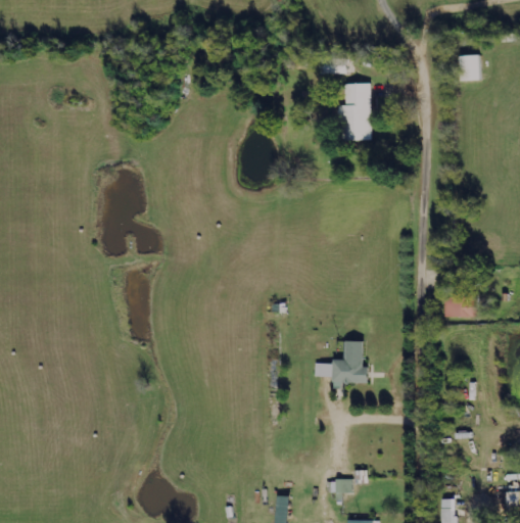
[(479,54),(459,55),(460,81),(479,80),(479,54)]
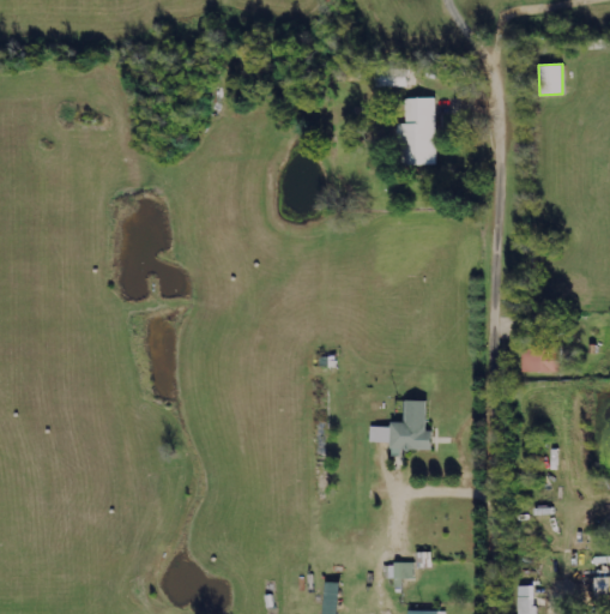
[(405,86),(405,68),(374,68),(374,88),(405,86)]
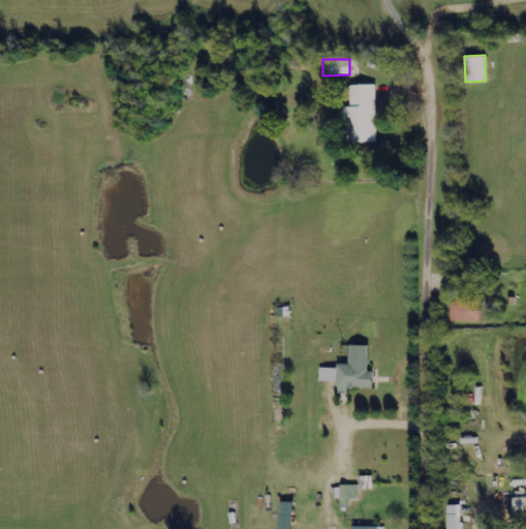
[(374,141),(374,84),(347,84),(348,105),(344,105),(344,142),(374,141)]
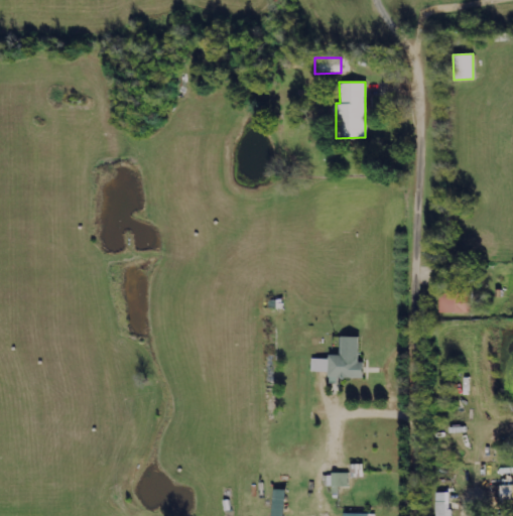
[(437,293),(437,312),(471,311),(470,292),(437,293)]
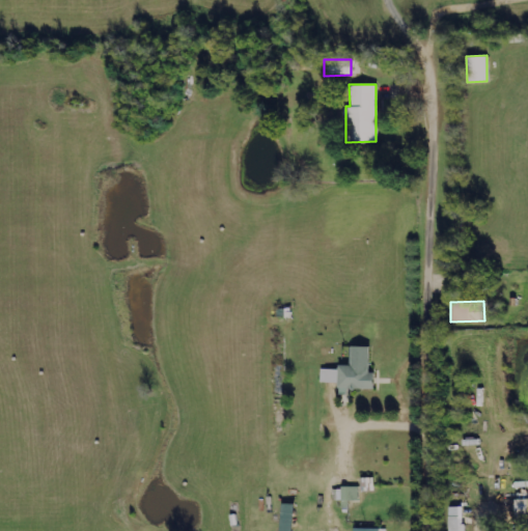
[(373,388),(373,371),(368,371),(368,345),(349,345),(349,364),(337,364),(337,368),(318,368),(318,382),(338,382),(338,393),(349,393),(349,388),(373,388)]
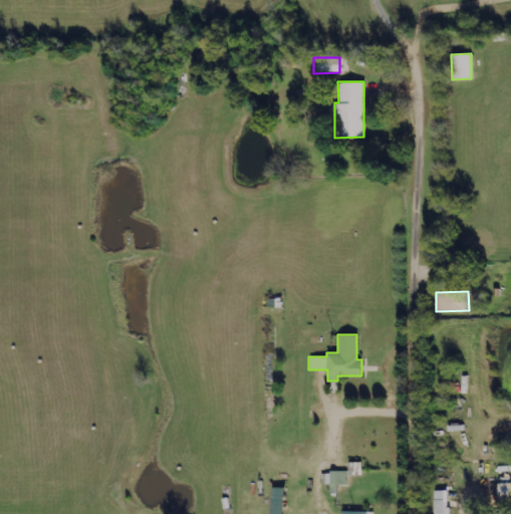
[(344,471),(326,471),(326,485),(333,485),(333,483),(344,483),(344,471)]
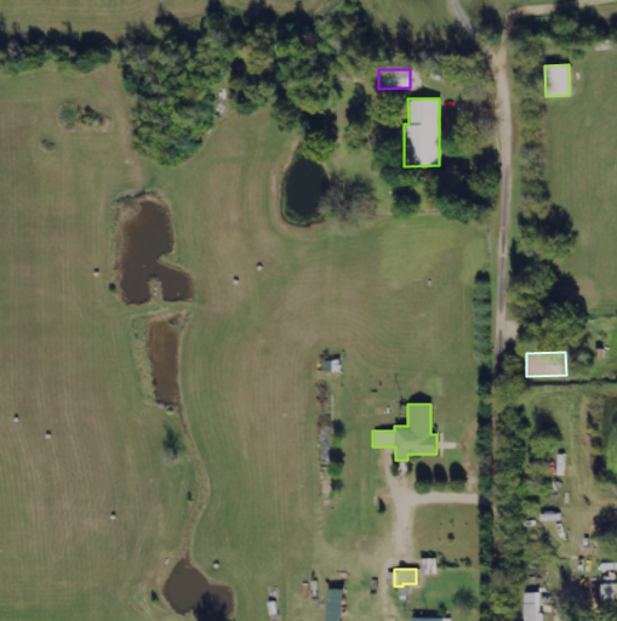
[(603,608),(616,607),(616,582),(601,584),(603,608)]
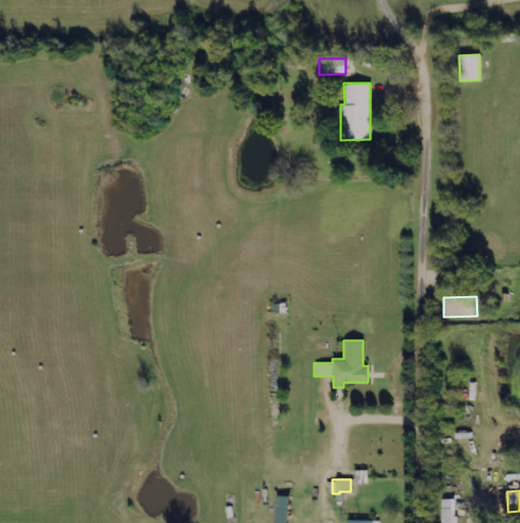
[(287,522),(289,495),(276,494),(274,522),(287,522)]
